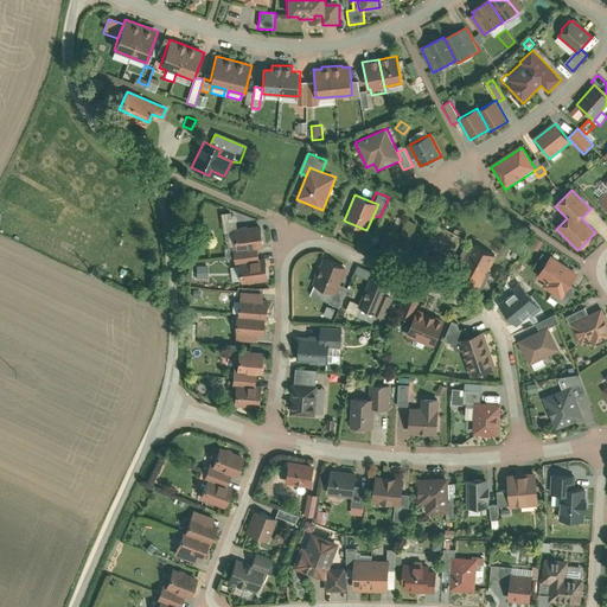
[(417,224),(407,219),(401,234),(410,238),(417,224)]
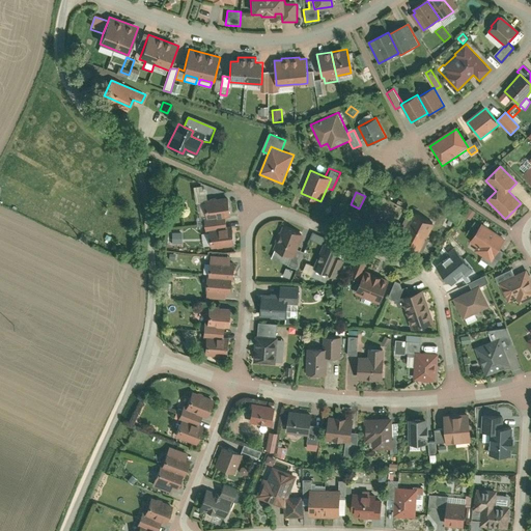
[(228,197),(205,200),(207,216),(207,218),(225,216),(230,215),(228,197)]
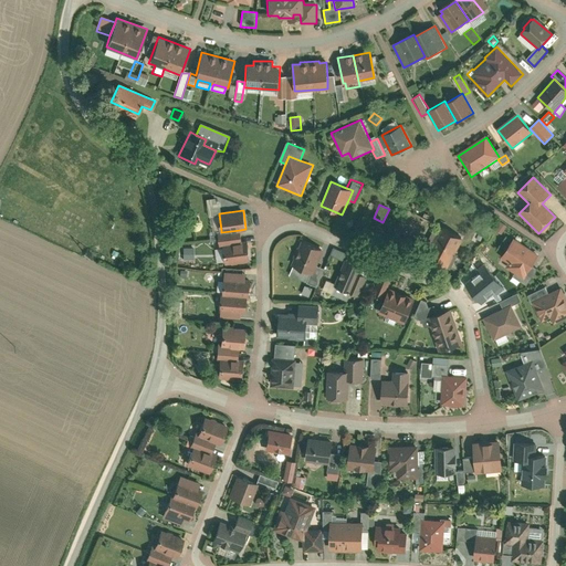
[(448,270),(463,239),(443,229),(428,259),(448,270)]
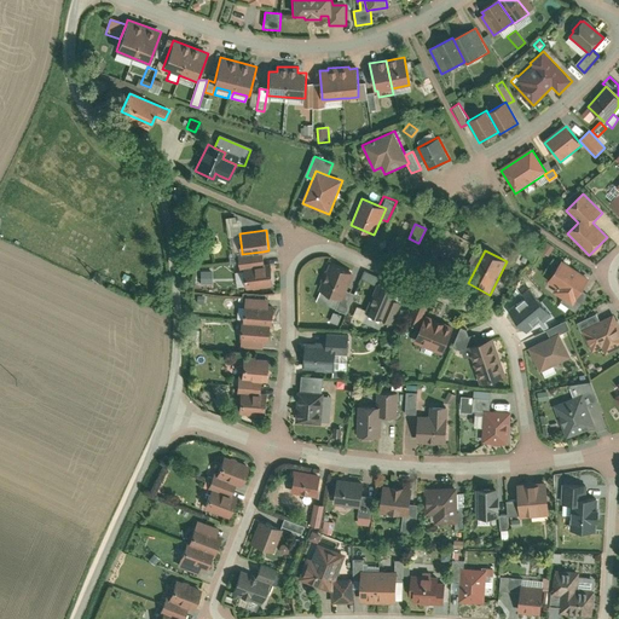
[(264,266),(262,252),(242,254),(242,252),(237,252),(238,261),(239,272),(244,272),(243,268),(264,266)]
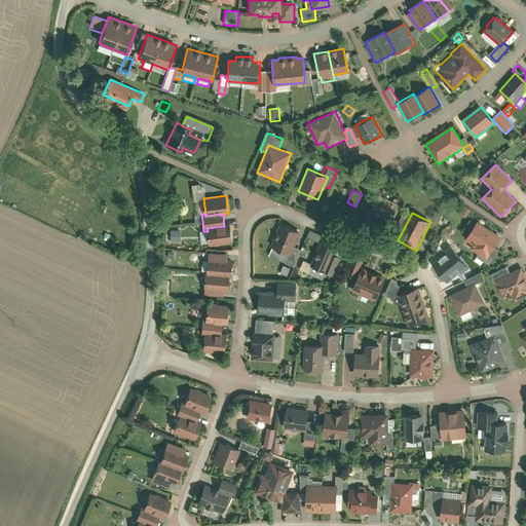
[(501,237),(478,221),(465,239),(472,243),(470,249),(479,255),(487,260),(493,250),(501,237)]
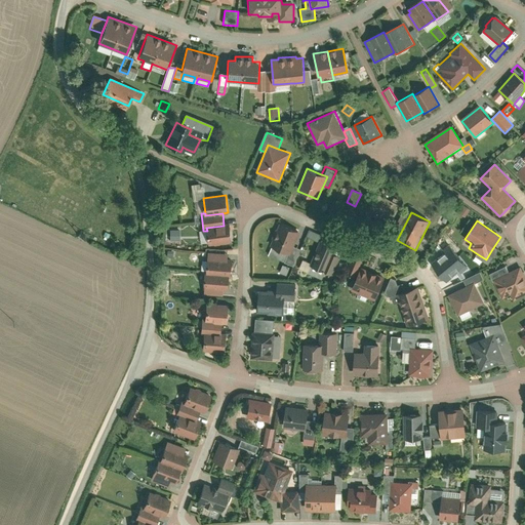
[(298,231),(280,223),(270,246),(272,247),(289,254),(292,246),(298,231)]
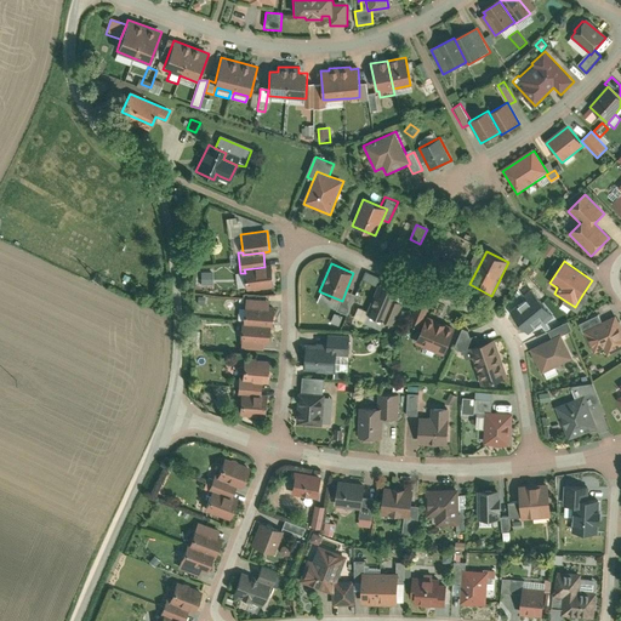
[(265,267),(244,269),(245,273),(246,288),(246,290),(273,286),(271,266),(265,267)]
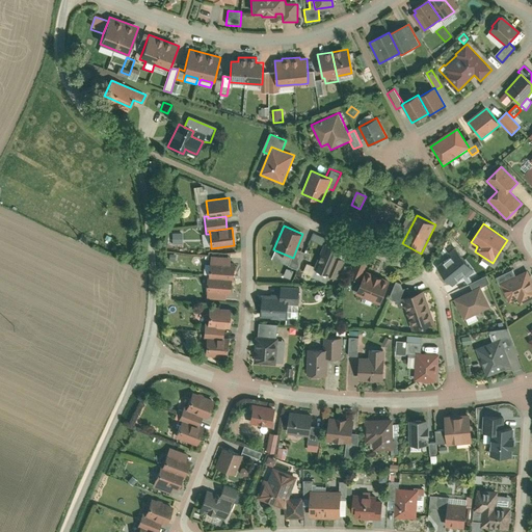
[(211,246),(210,234),(206,234),(202,234),(204,247),(211,246)]
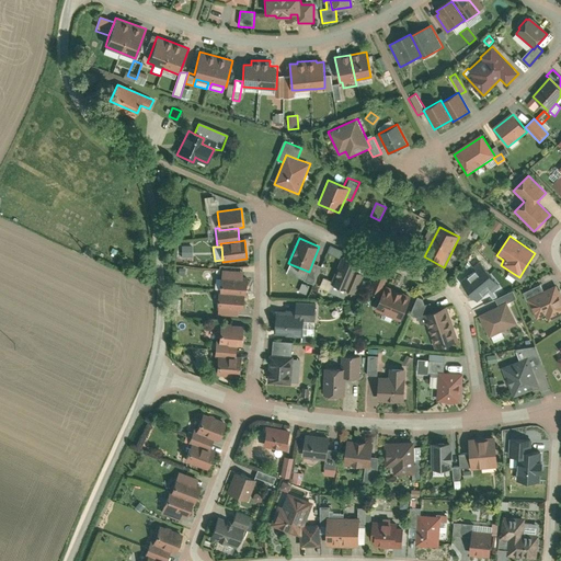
[(359,264),(342,256),(332,282),(333,283),(348,289),(350,287),(352,288),(358,272),(356,271),(359,264)]
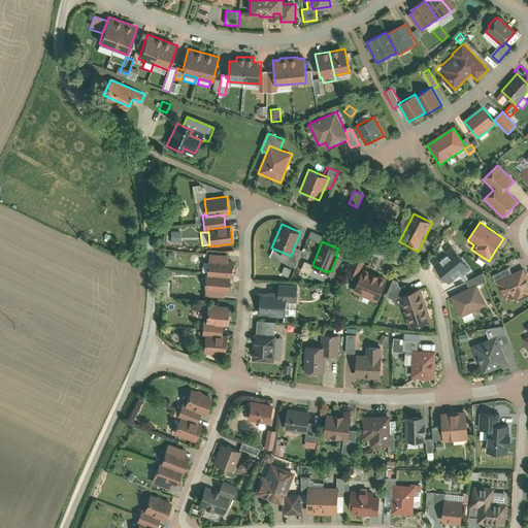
[(470,269),(452,246),(433,262),(450,283),(461,272),(464,274),(470,269)]
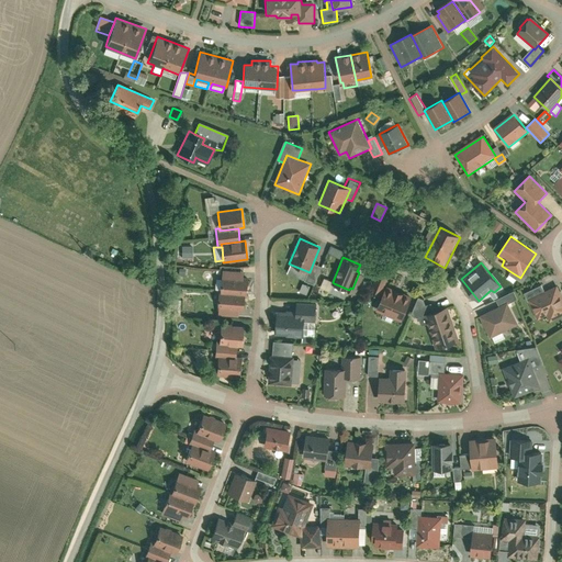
[(310,272),(305,281),(314,285),(322,267),(313,263),(310,272)]
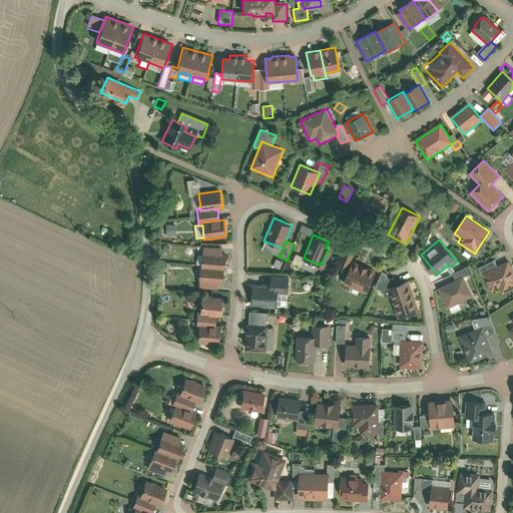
[(279,257),(283,248),(266,241),(262,249),(279,257)]
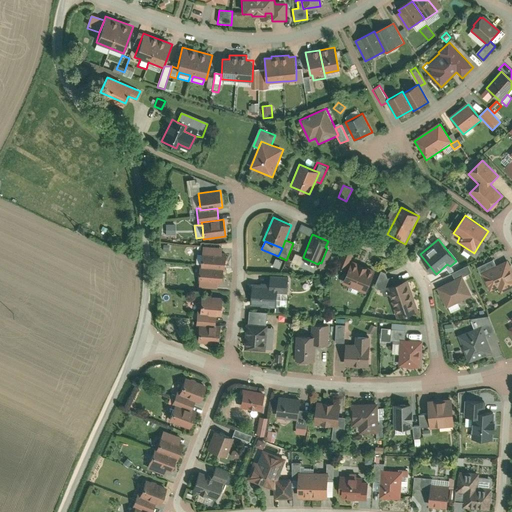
[(485,246),(480,243),(474,253),(466,248),(464,250),(477,258),(485,246)]
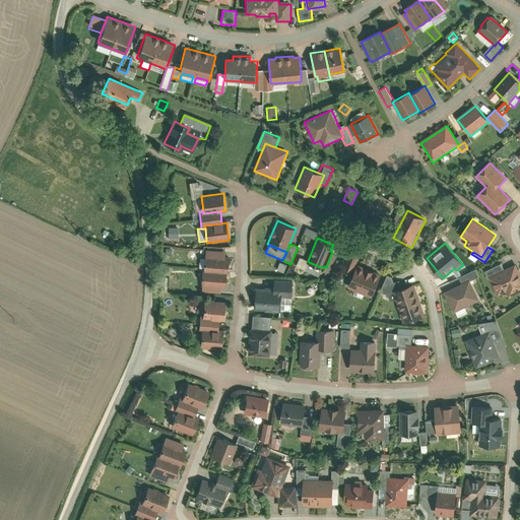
[(204,269),(204,271),(228,273),(229,258),(223,258),(223,253),(206,251),(205,258),(204,269)]
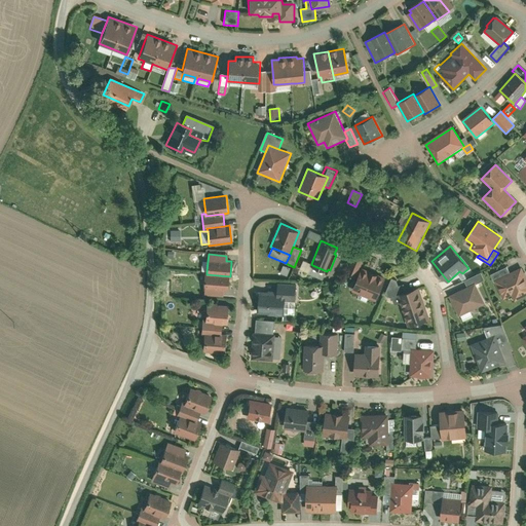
[(364,259),(353,255),(345,274),(355,278),(364,259)]
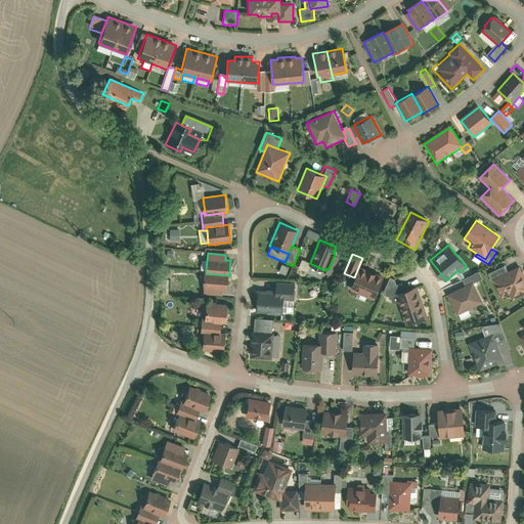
[(289,267),(282,264),(279,272),(285,274),(289,267)]
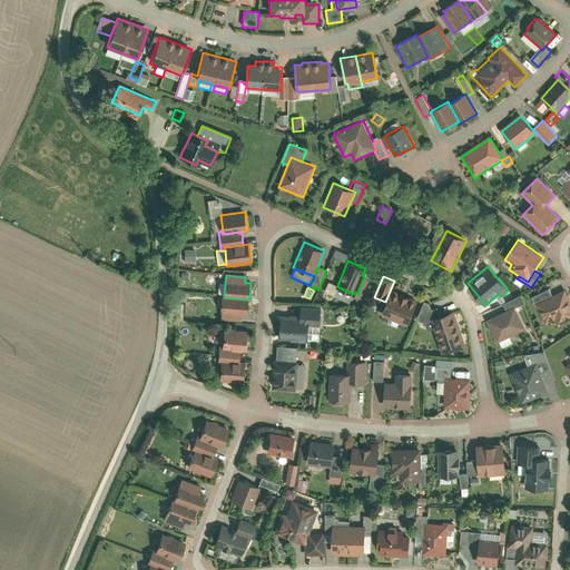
[(354,294),(338,287),(334,297),(351,304),(354,294)]
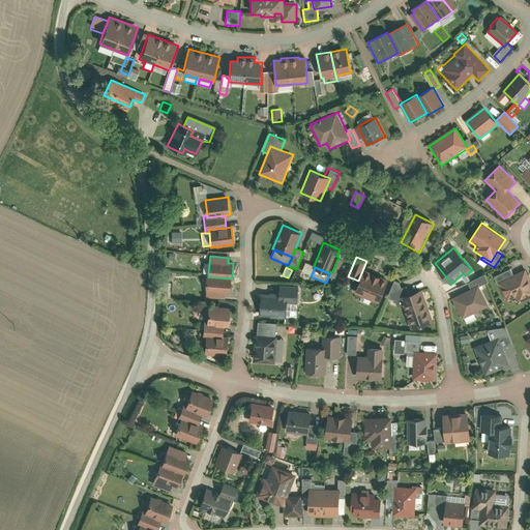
[(365,269),(354,293),(362,296),(372,300),(379,303),(389,280),(365,269)]
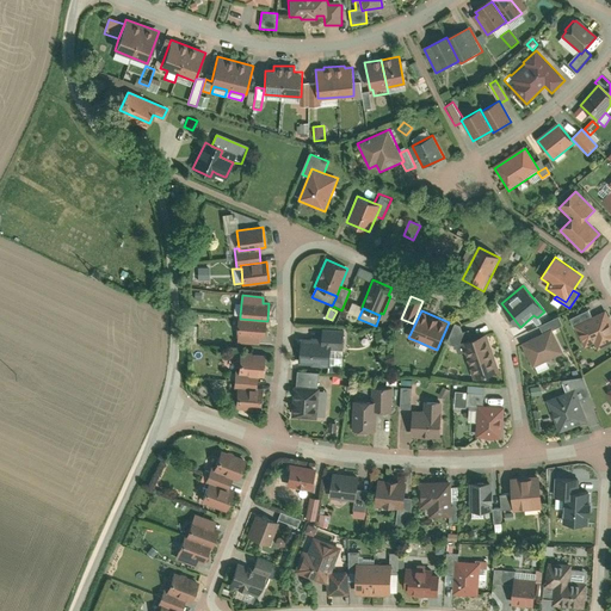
[(574,326),(592,316),(588,310),(569,320),(573,328),(574,327),(574,326)]
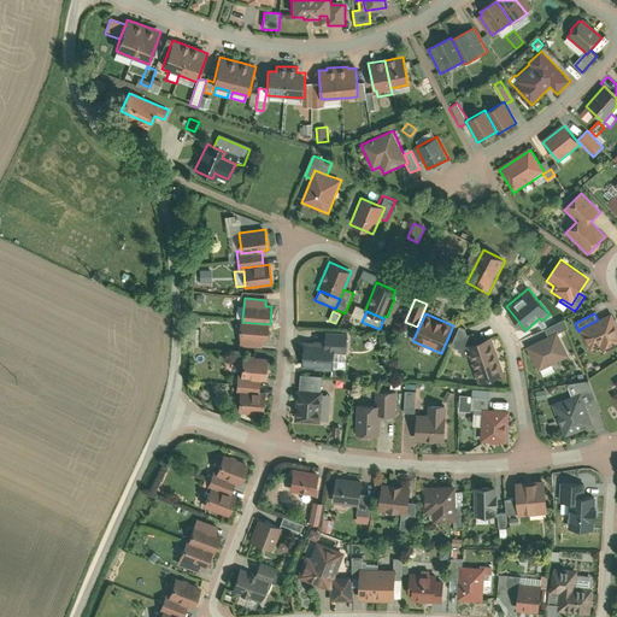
[(598,319),(580,329),(580,330),(591,352),(600,347),(603,354),(616,347),(616,325),(611,313),(598,319)]
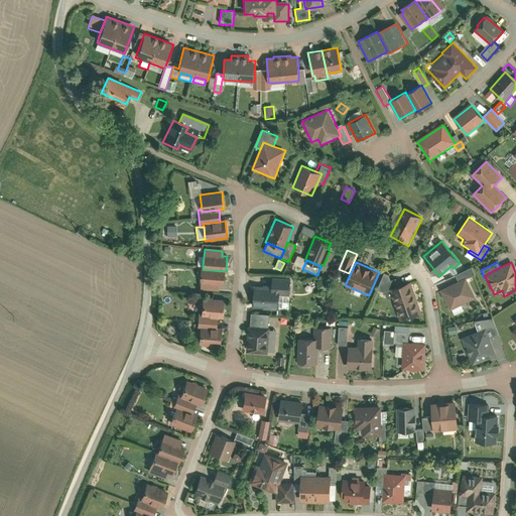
[(226,271),(203,269),(201,269),(201,270),(200,281),(200,289),(219,291),(219,285),(225,286),(226,271)]
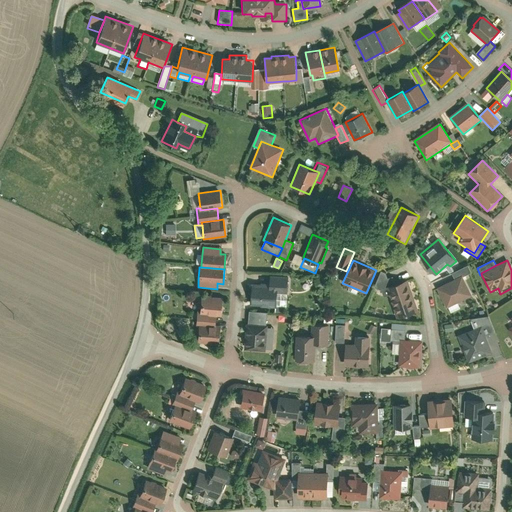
[(453,274),(455,279),(463,275),(464,277),(471,274),(468,267),(453,274)]
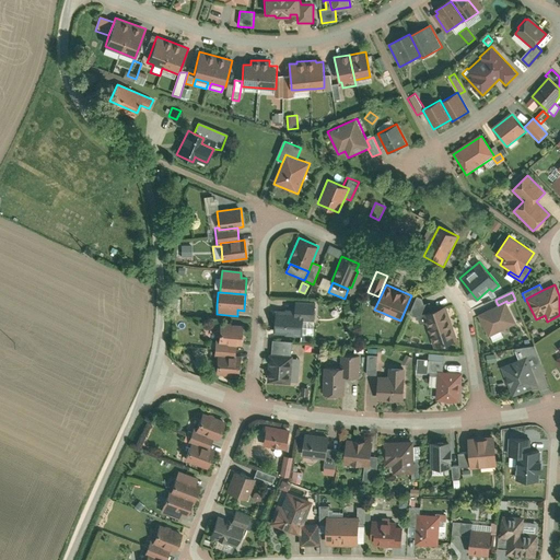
[(277,310),(275,335),(302,337),(304,317),(315,318),(316,303),(296,301),(295,312),(277,310)]
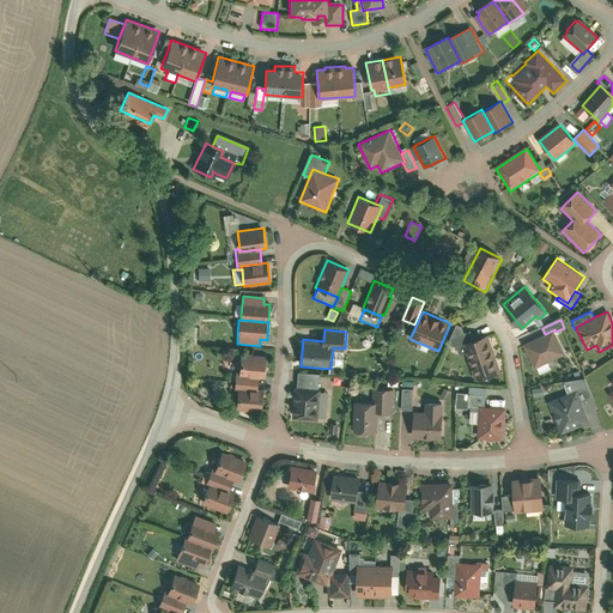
[(545,334),(523,345),(535,369),(536,369),(548,363),(566,353),(556,332),(554,329),(545,334)]
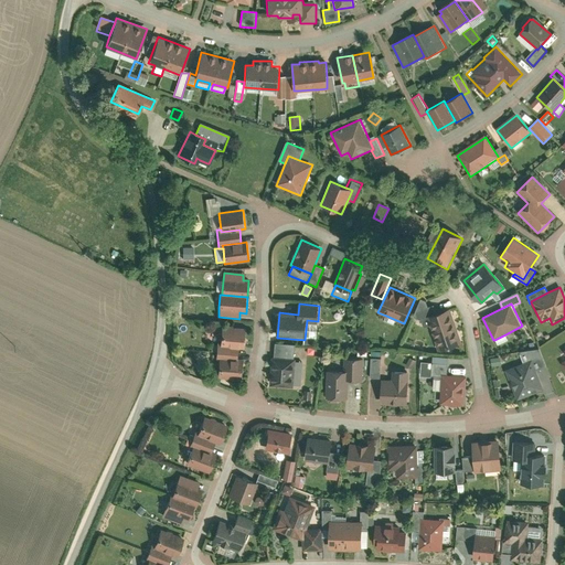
[(348,312),(349,315),(359,310),(358,308),(354,305),(348,312)]
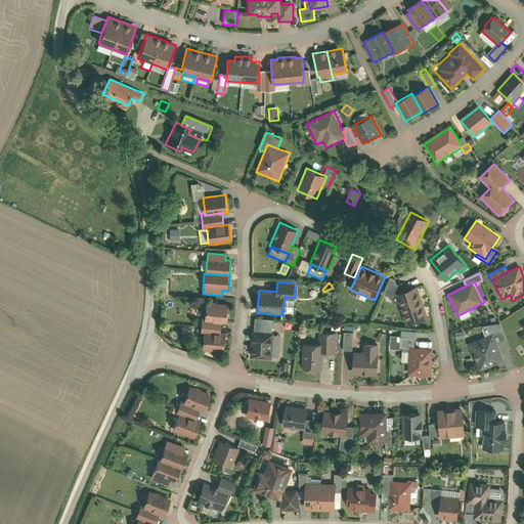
[(456,289),(453,284),(444,289),(446,294),(456,289)]
